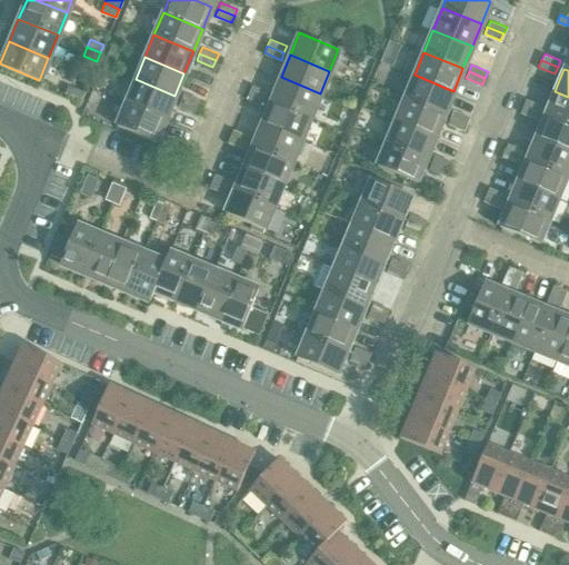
[(445,112),(453,91),(415,75),(405,97),(445,112)]
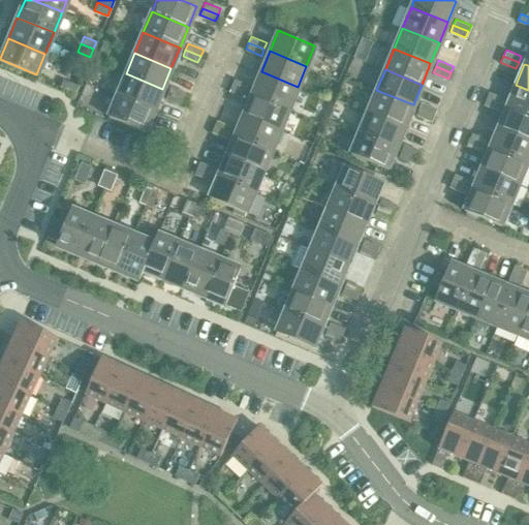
[(288,107),(298,87),(261,71),(252,92),(288,107)]
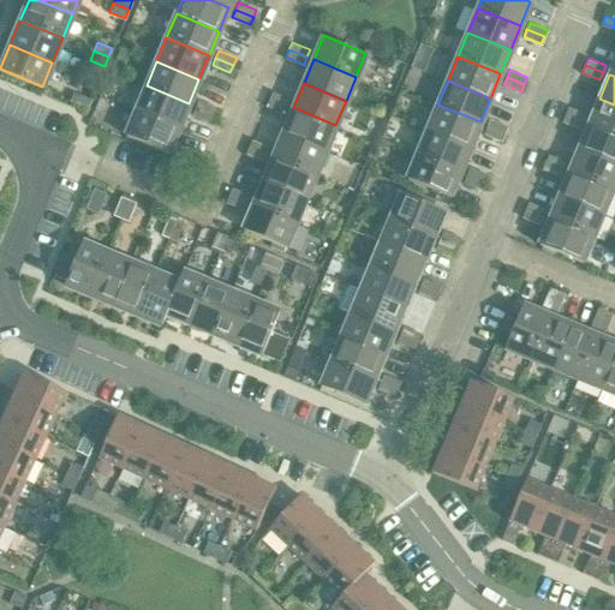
[(179,127),(189,103),(147,85),(136,109),(179,127)]
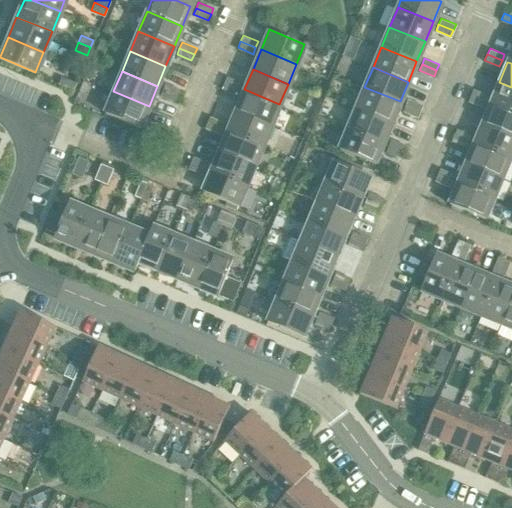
[(76,81),(61,75),(58,82),(73,88),(76,81)]
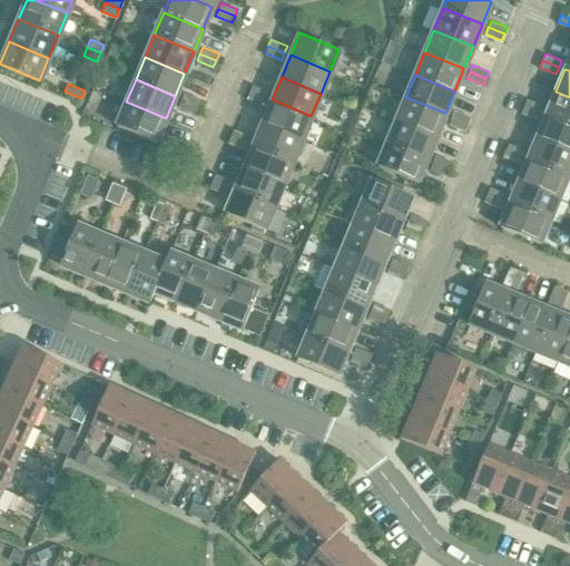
[(268,90),(252,84),(249,90),(266,97),(268,90)]
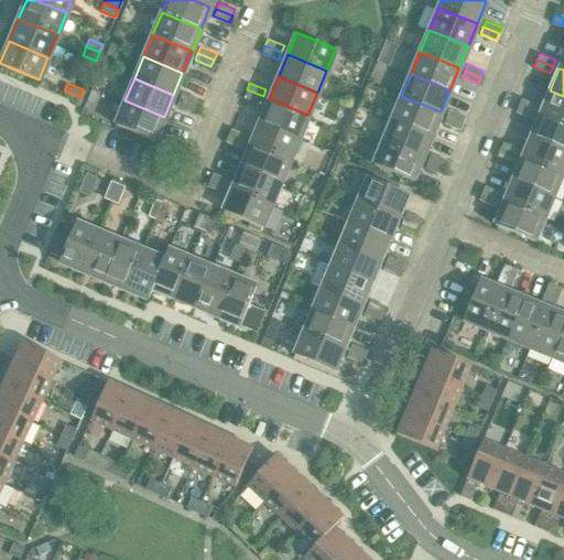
[(263,96),(247,89),(243,96),(260,103),(263,96)]
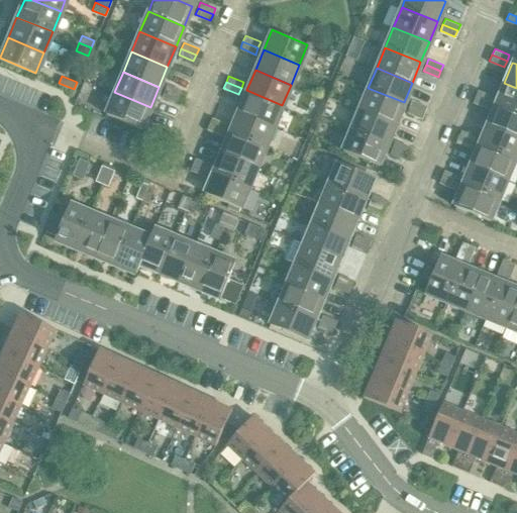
[(182,89),(167,83),(165,89),(179,95),(182,89)]
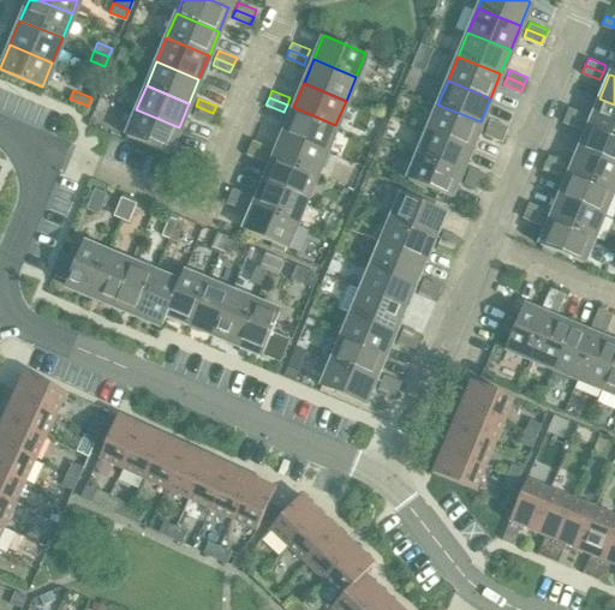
[(614,132),(614,105),(599,99),(590,123),(614,132)]
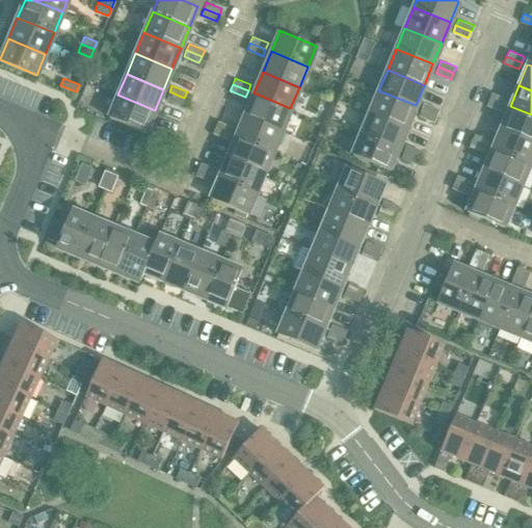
[(406,126),(415,108),(416,105),(378,90),(370,111),(406,126)]
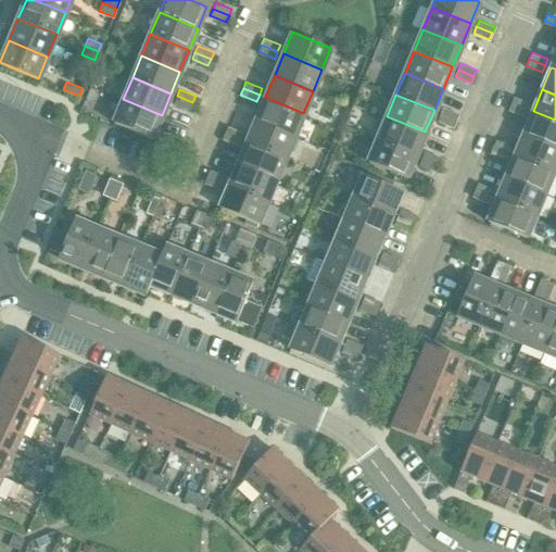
[(527,109),(530,102),(514,95),(510,102),(527,109)]
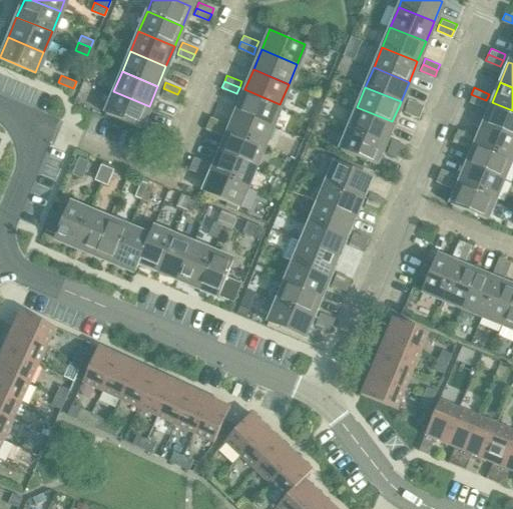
[(175,100),(177,94),(163,88),(160,94),(175,100)]
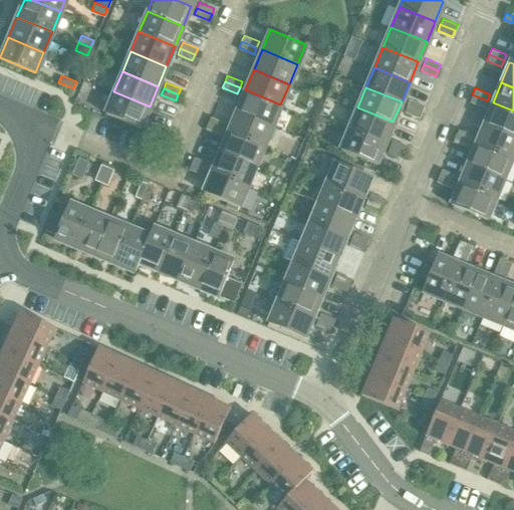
[(272,124),(280,104),(245,89),(237,109),(272,124)]
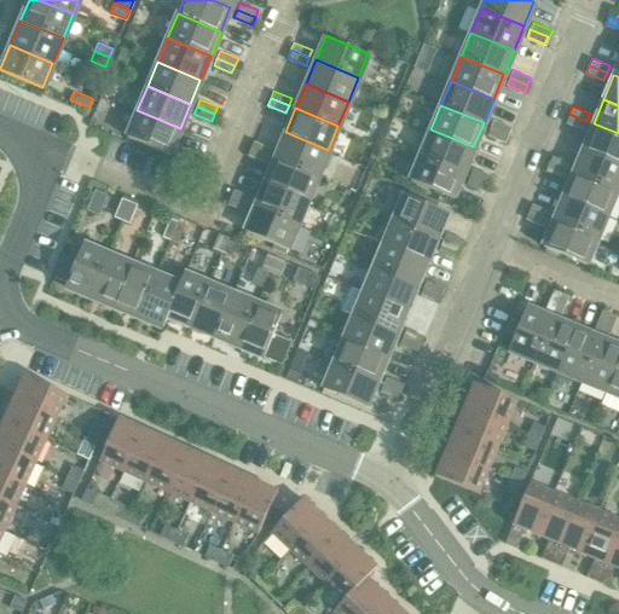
[(169,152),(180,128),(137,110),(127,134),(169,152)]
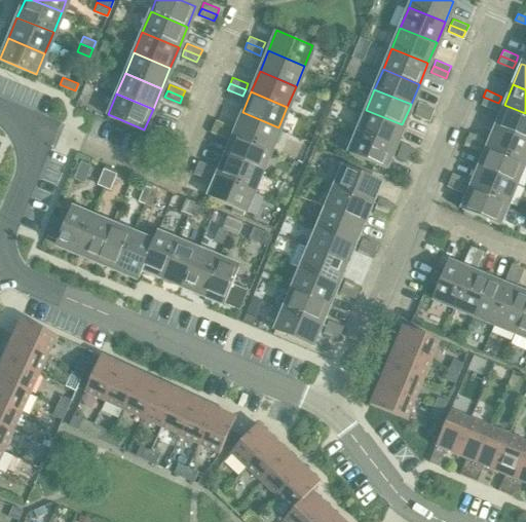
[(496,109),(498,103),(483,97),(481,103),(496,109)]
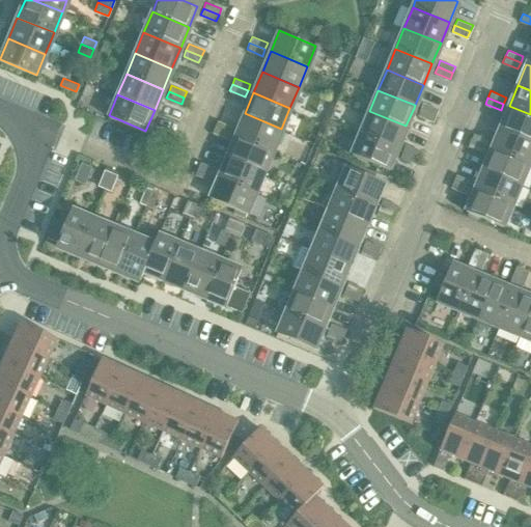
[(436,114),(438,108),(423,102),(420,108),(436,114)]
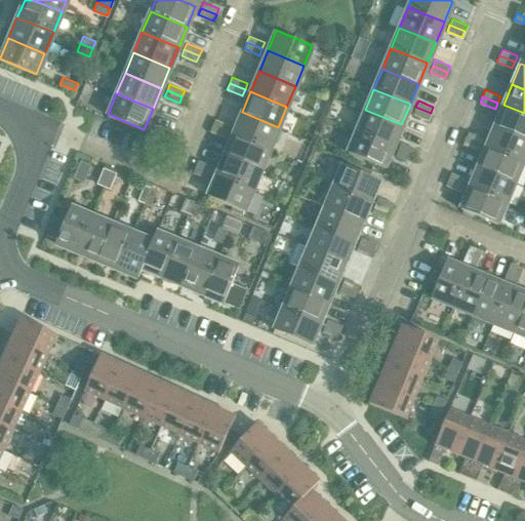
[(524,137),(524,113),(503,105),(494,125),(524,137)]
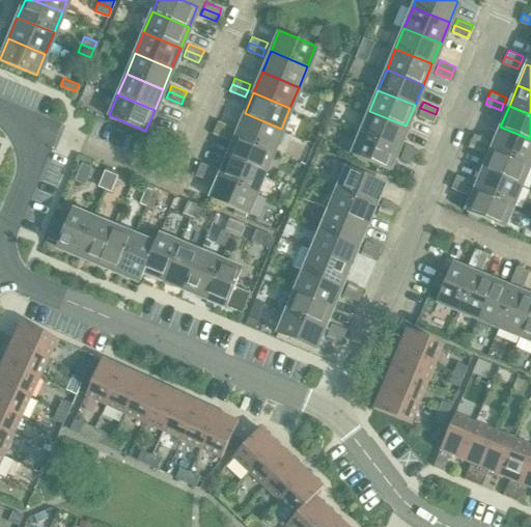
[(432,120),(436,114),(420,108),(418,114),(432,120)]
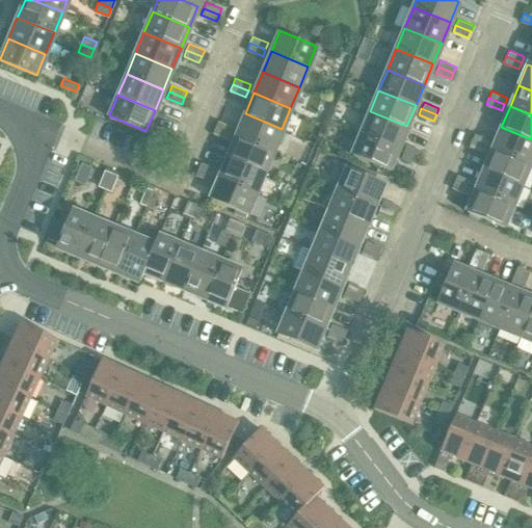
[(398,147),(406,126),(370,111),(362,132),(398,147)]
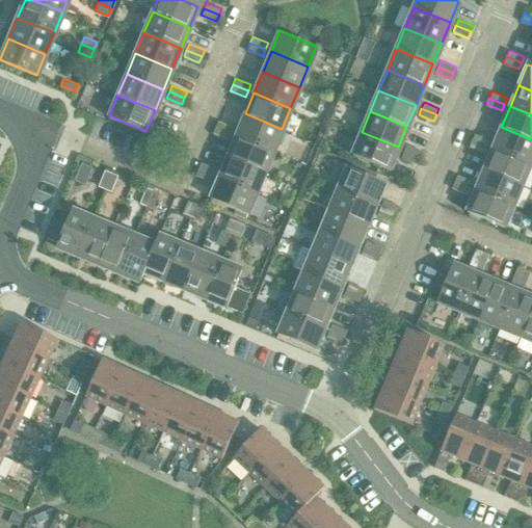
[(273,150),(282,129),(245,113),(237,134),(273,150)]
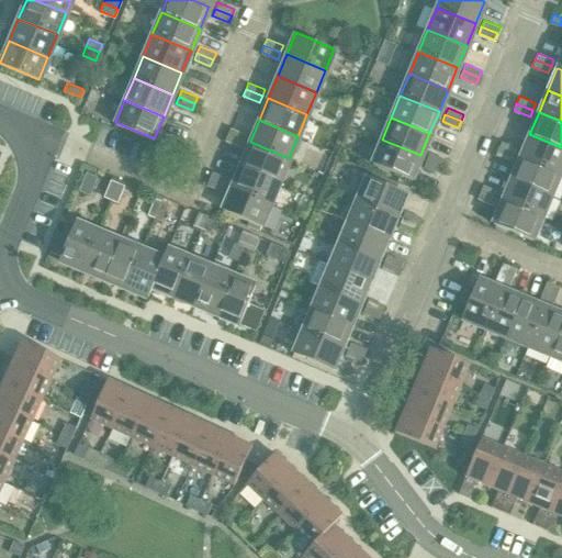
[(246,133),(231,126),(227,133),(244,140),(246,133)]
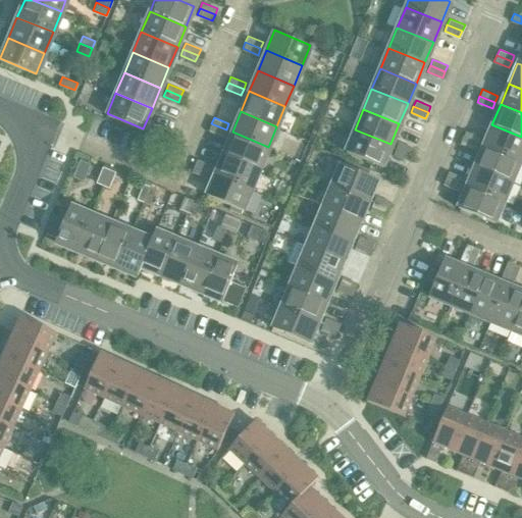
[(226,130),(211,123),(209,130),(223,136),(226,130)]
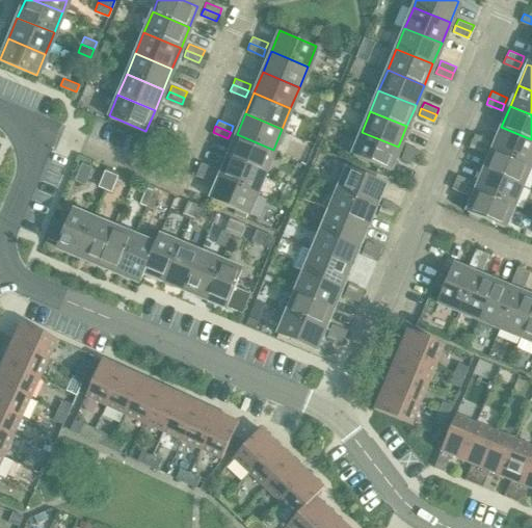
[(167,139),(169,133),(154,127),(152,133),(167,139)]
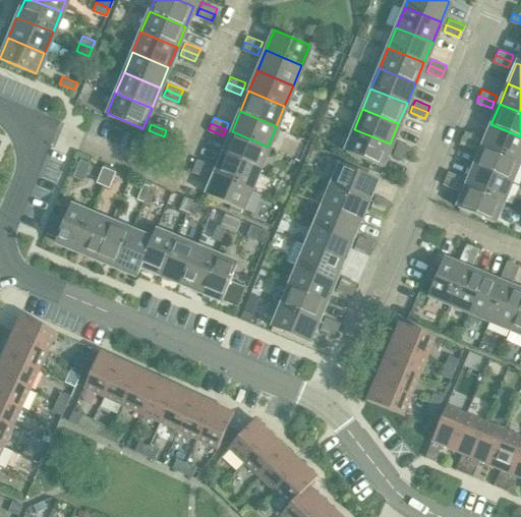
[(518,160),(520,153),(520,136),(490,124),(482,145),(518,160)]
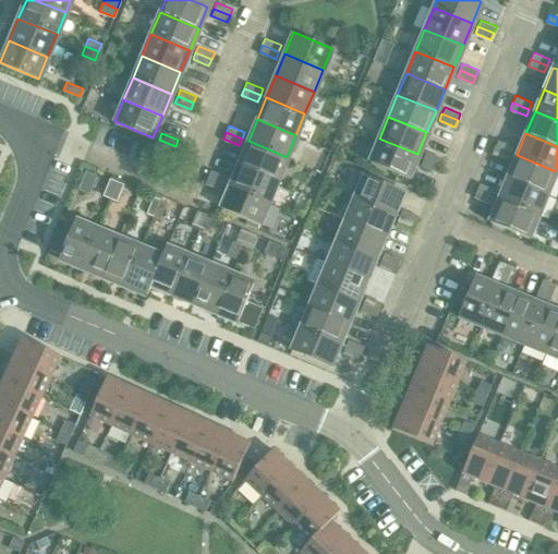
[(408,177),(416,157),(417,154),(379,139),(370,160),(408,177)]
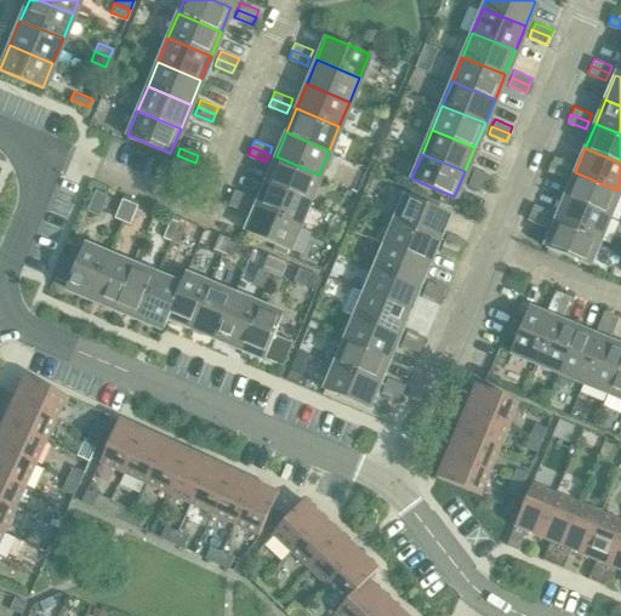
[(571,161),(553,154),(551,161),(569,170),(571,161)]
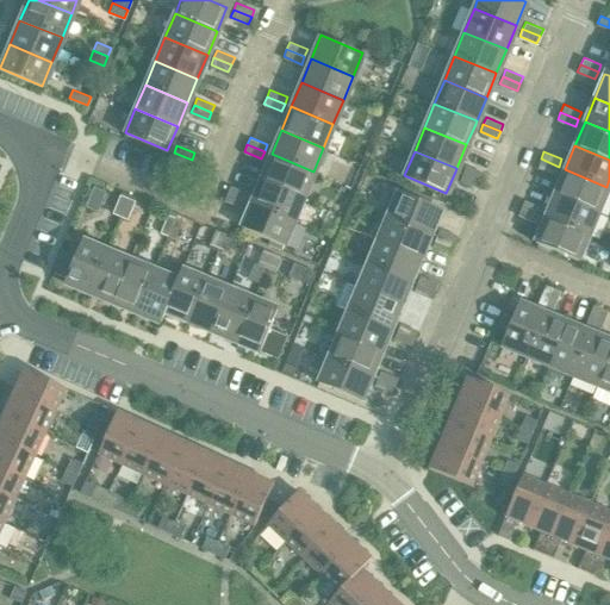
[(303,195),(313,172),(272,154),(261,178),(303,195)]
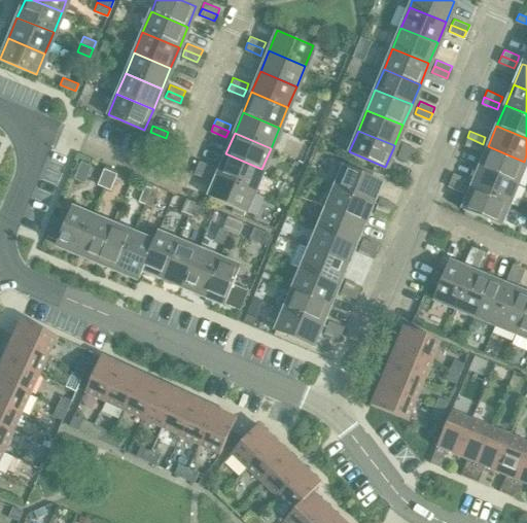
[(480,150),(483,144),(467,137),(464,144),(480,150)]
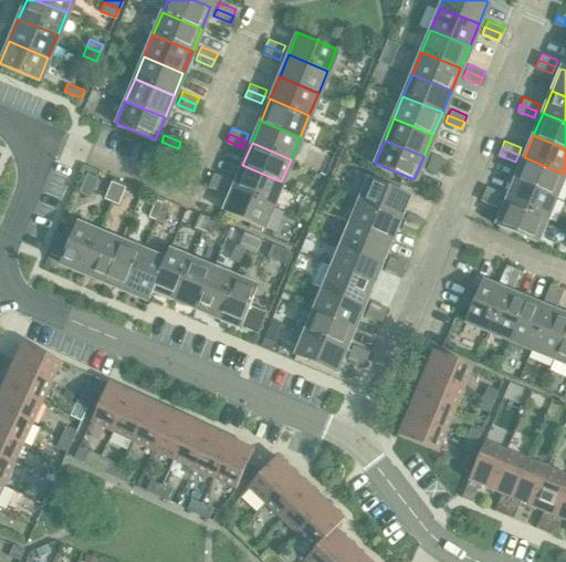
[(449,159),(432,153),(429,159),(446,166),(449,159)]
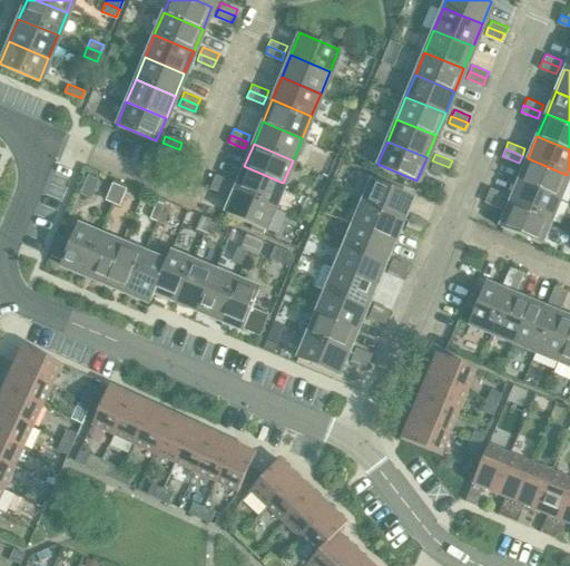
[(558,196),(567,175),(528,158),(519,181),(558,196)]
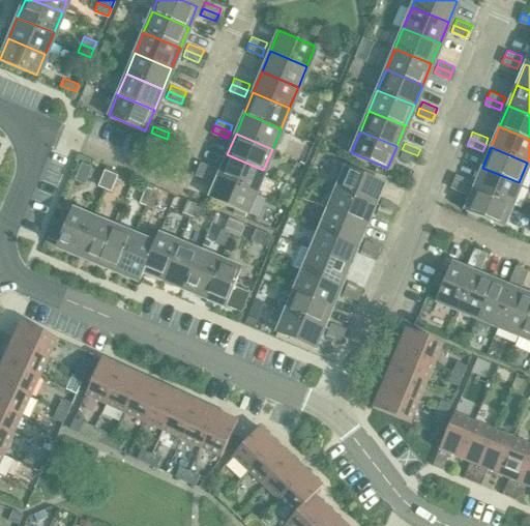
[(415,162),(417,155),(402,149),(400,155),(415,162)]
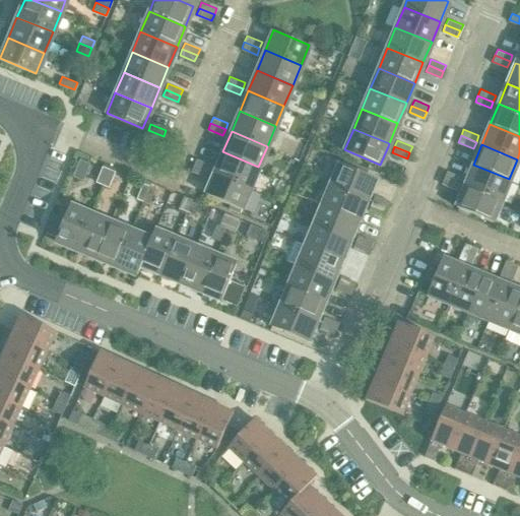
[(250,187),(258,167),(222,151),(214,172),(250,187)]
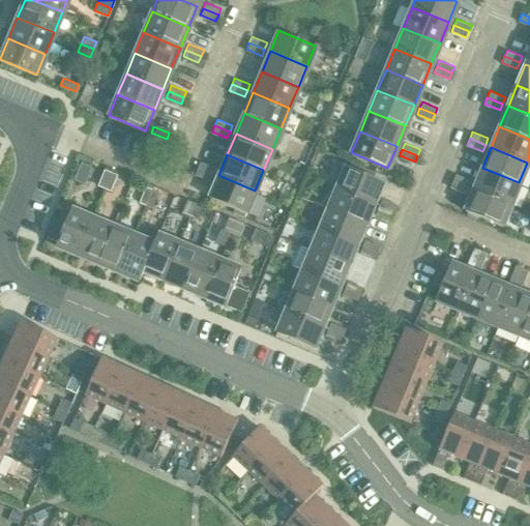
[(215,167),(200,161),(198,167),(212,173),(215,167)]
